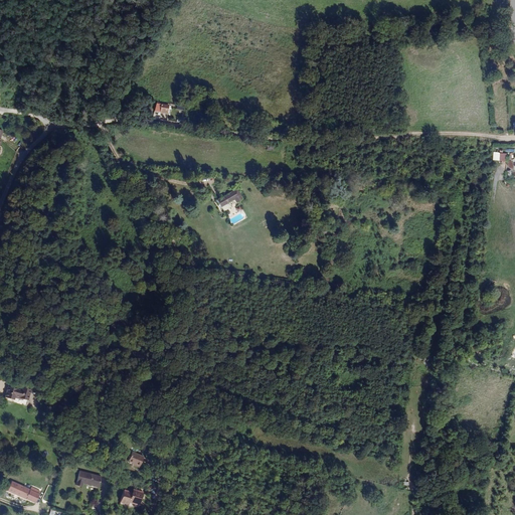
[(158,113),(166,114),(167,106),(159,104),(158,113)]
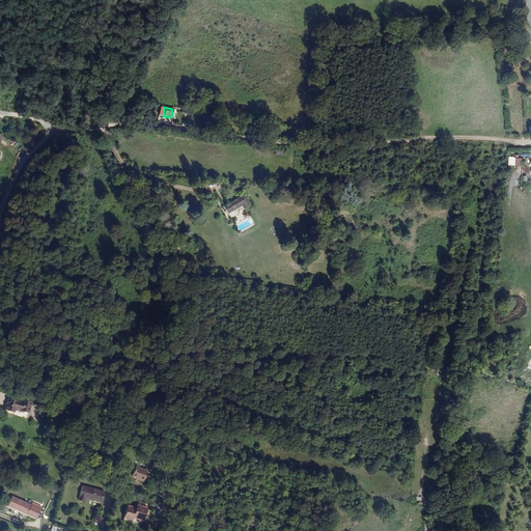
[(507,158),(506,166),(522,166),(522,158),(507,158)]
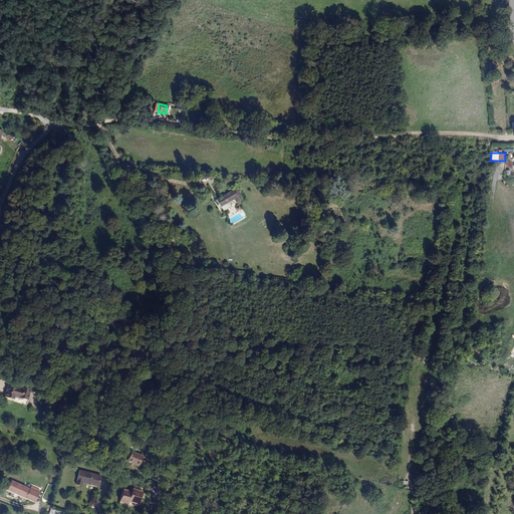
[(225,201),(233,197),(235,200),(240,197),(234,187),(215,197),(219,205),(220,204),(225,201)]
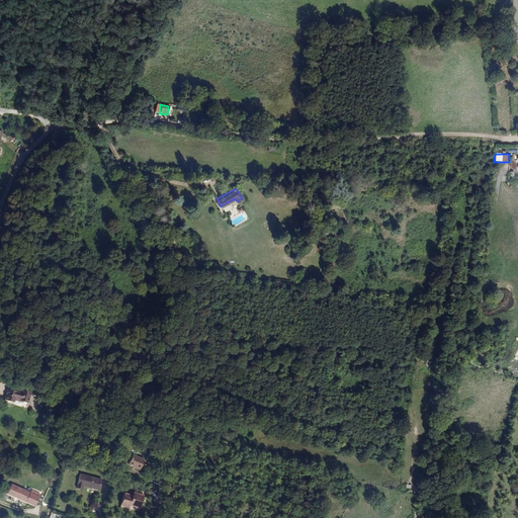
[(23,393),(11,389),(8,400),(16,403),(17,400),(30,404),(33,394),(24,391),(23,393)]
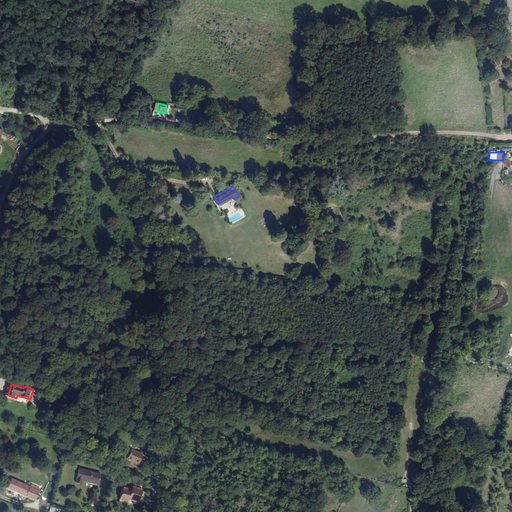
[(135,461),(138,453),(127,448),(123,457),(135,461)]
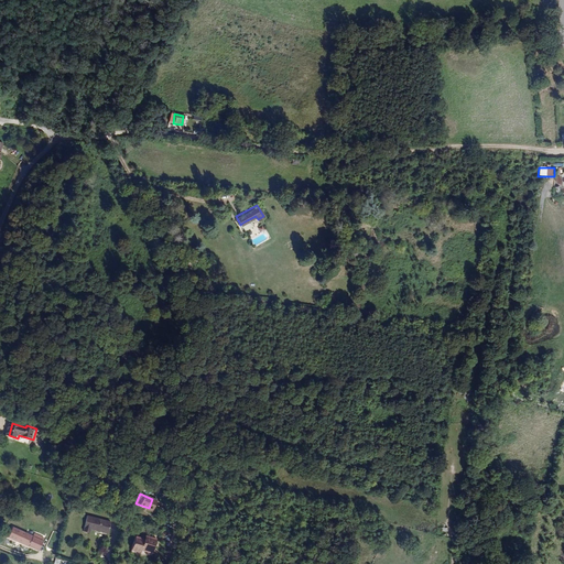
[(106,533),(109,521),(85,514),(80,530),(87,532),(88,528),(106,533)]
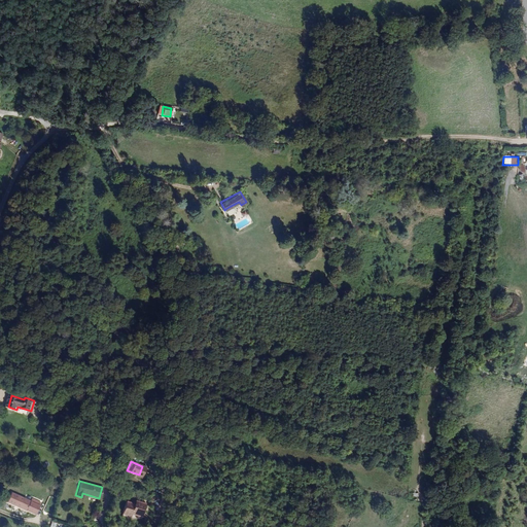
[(125,490),(121,502),(132,505),(133,503),(141,506),(145,492),(138,490),(137,493),(125,490)]
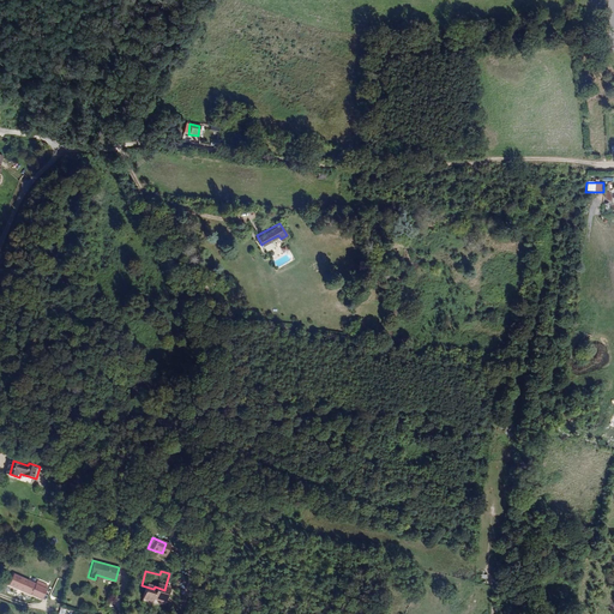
[(36,583),(14,573),(10,584),(31,594),(32,594),(43,599),(48,588),(47,588),(49,584),(38,579),(36,583)]
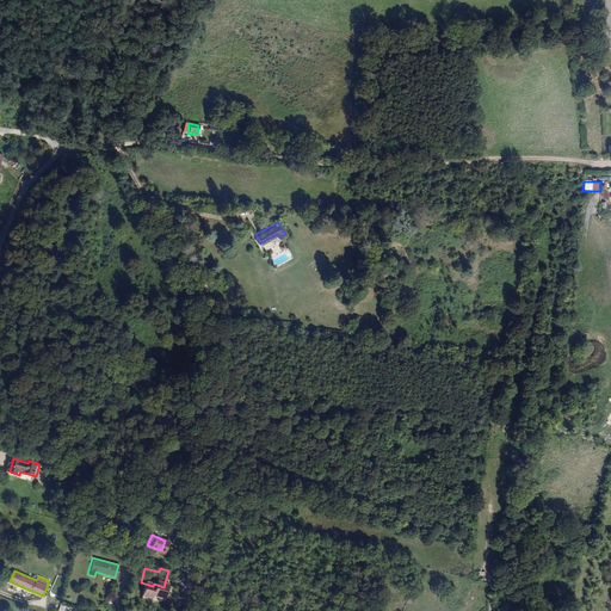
All buildings are outlined.
